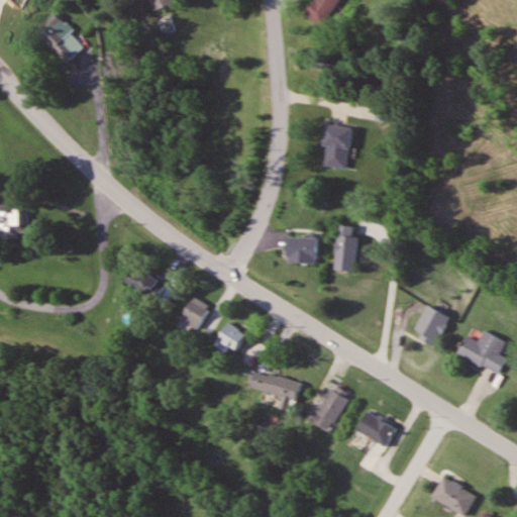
[(173,0),(150,0),(152,8),(174,3),(173,0)]
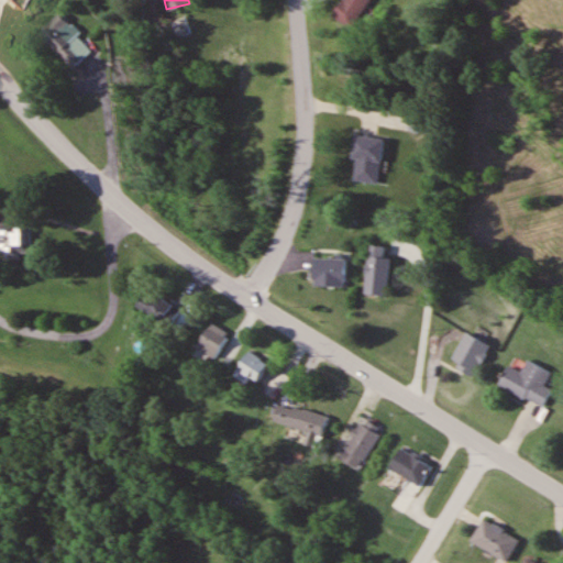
[(341,0),(332,13),(352,28),(371,0),(341,0)]
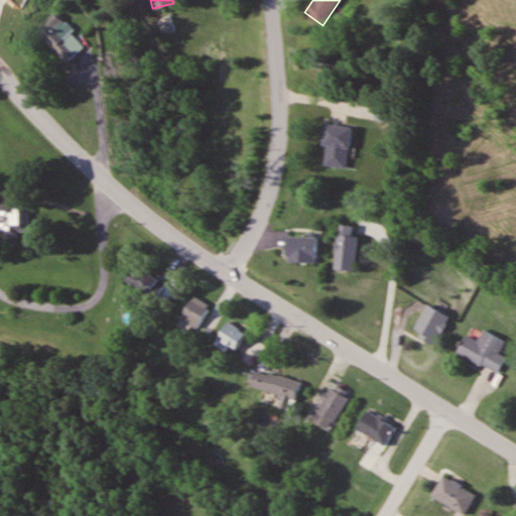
[(87,42),(54,10),(35,30),(69,61),(87,42)]
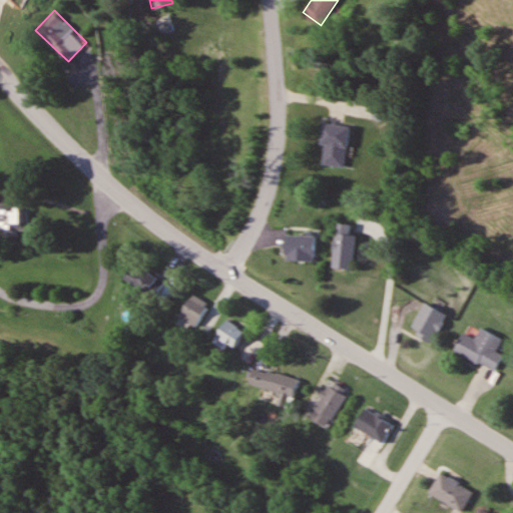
[(351,126),(325,122),(321,144),(326,144),(322,163),(344,167),(351,126)]
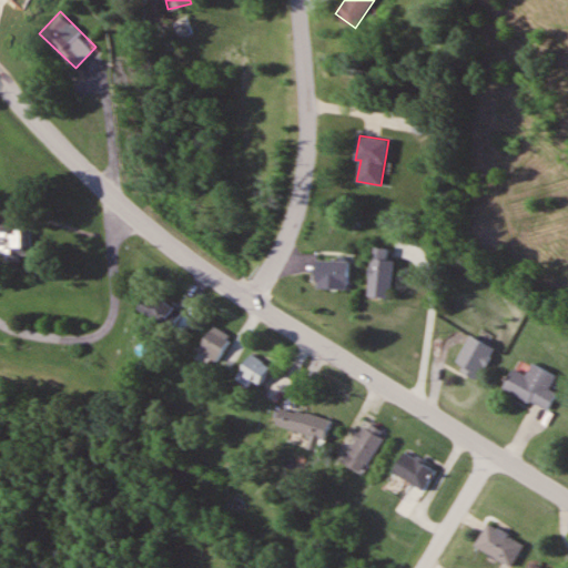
[(0,245),(3,246),(3,257),(32,259),(32,224),(0,223),(0,245)]
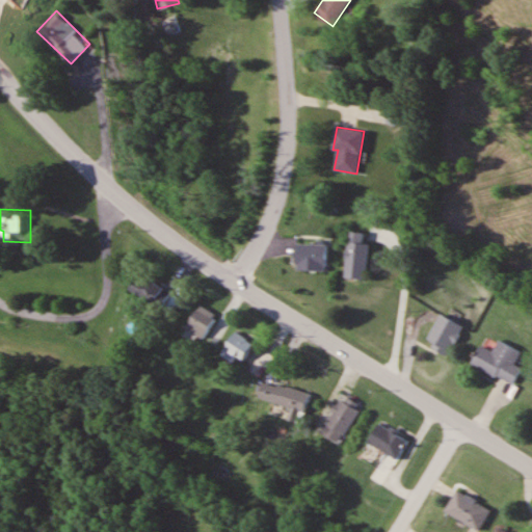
[(345,277),(367,278),(370,233),(349,232),(345,277)]
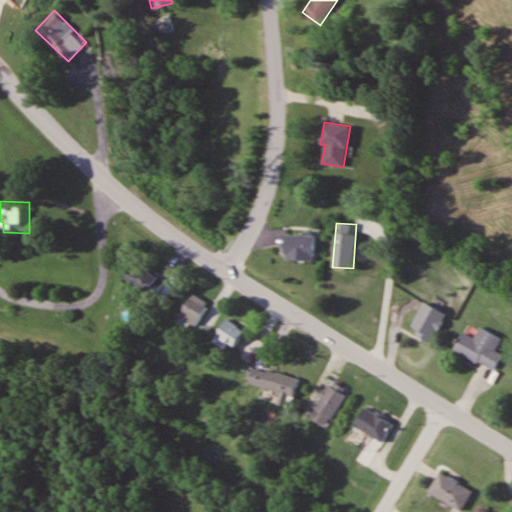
[(315,234),(285,234),(285,259),(315,259),(315,234)]
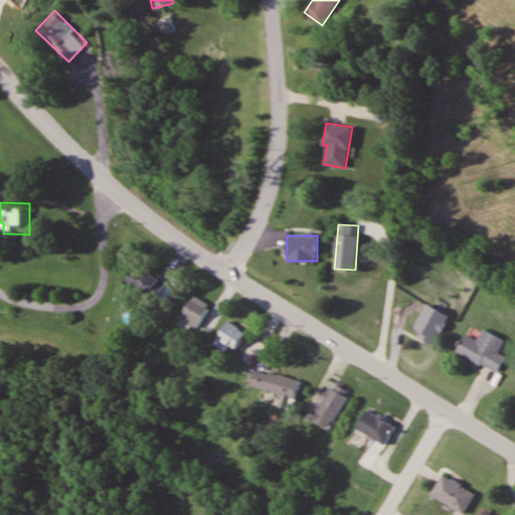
[(124,281),(157,300),(167,283),(133,264),(124,281)]
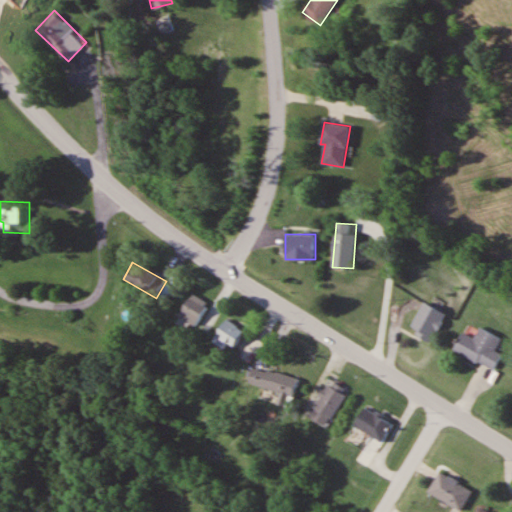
[(195,326),(210,304),(193,292),(178,314),(195,326)]
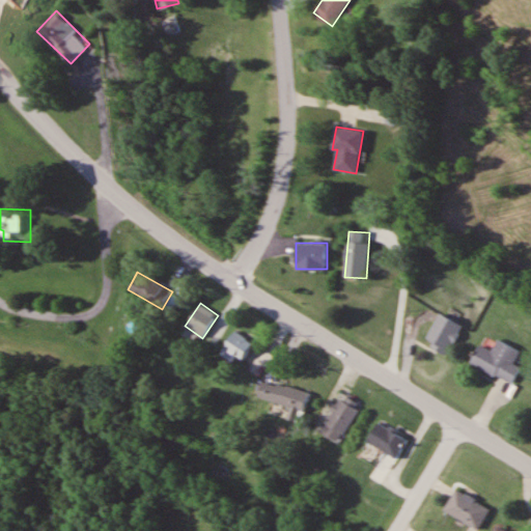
[(424,341),(446,355),(463,326),(441,313),(424,341)]
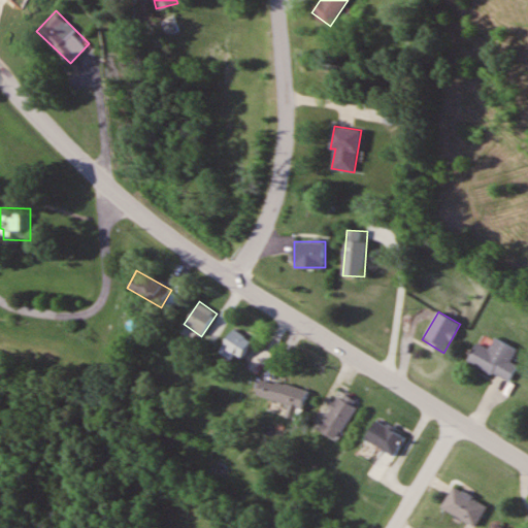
[(252,340),(233,328),(219,351),(237,363),(252,340)]
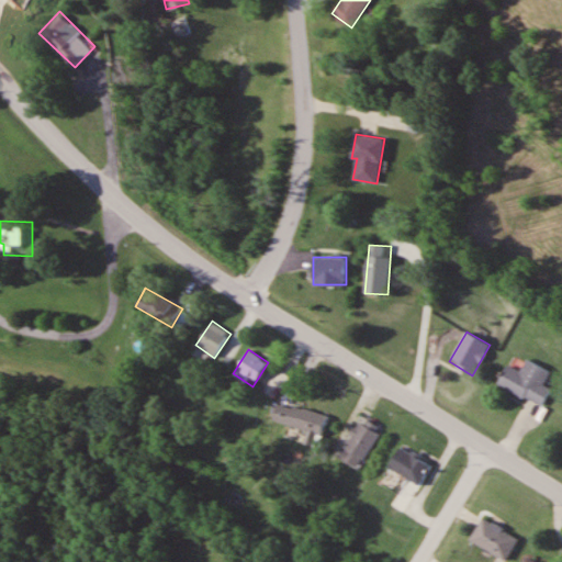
[(498,384),(542,406),(552,388),(544,384),(551,371),(528,359),(521,371),(508,364),(498,384)]
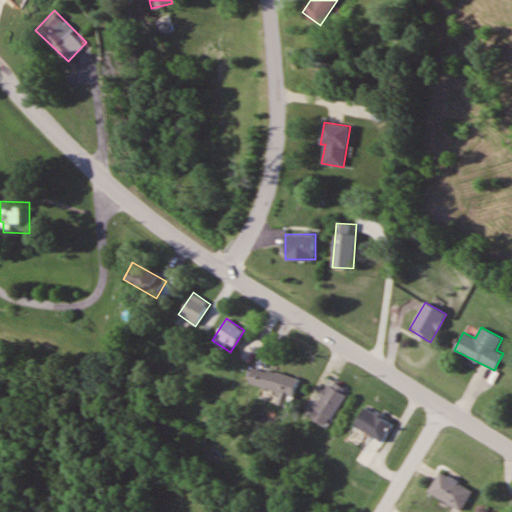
[(294,397),(300,379),(252,364),(246,382),(294,397)]
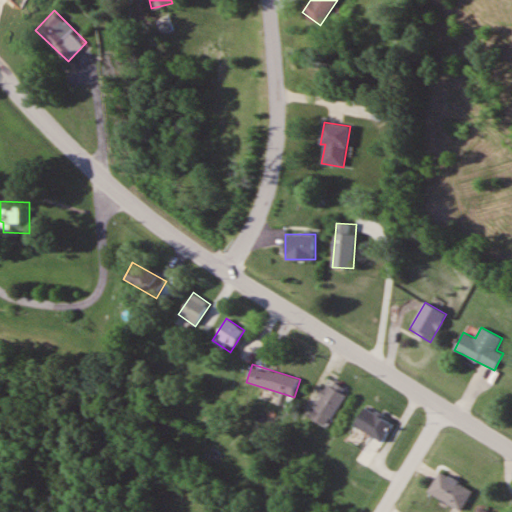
[(347,388),(327,378),(307,417),(328,427),(347,388)]
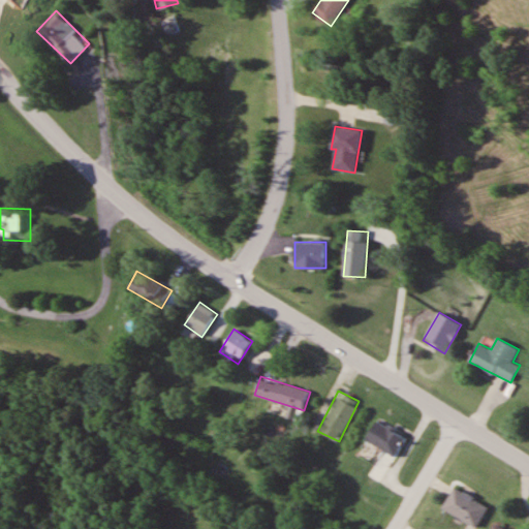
[(365,439),(395,456),(405,435),(375,419),(365,439)]
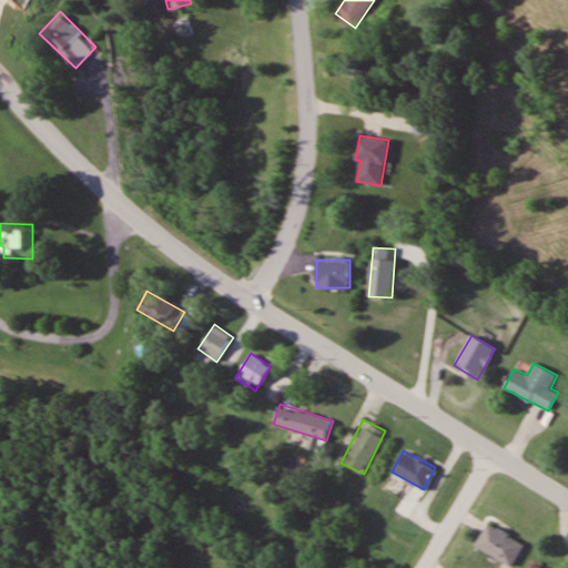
[(524,544),(487,523),(474,545),(510,567),(524,544)]
